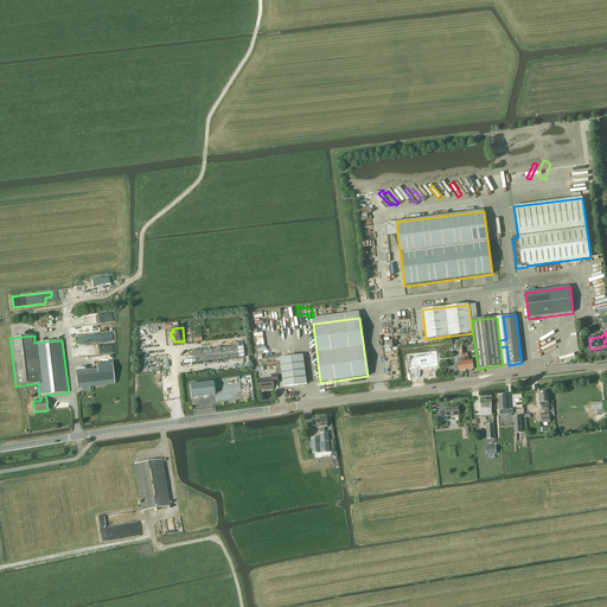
[(387,349),(398,347),(398,340),(396,340),(396,337),(383,337),(383,342),(387,342),(387,349)]
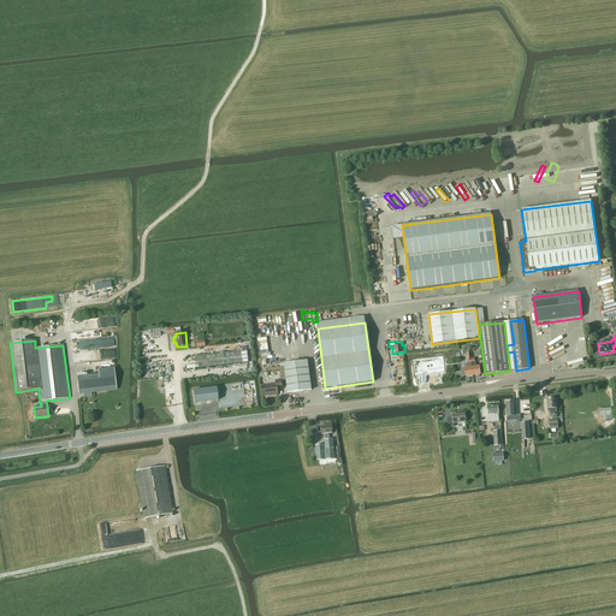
[(195,368),(248,362),(247,350),(243,351),(194,356),(195,368)]
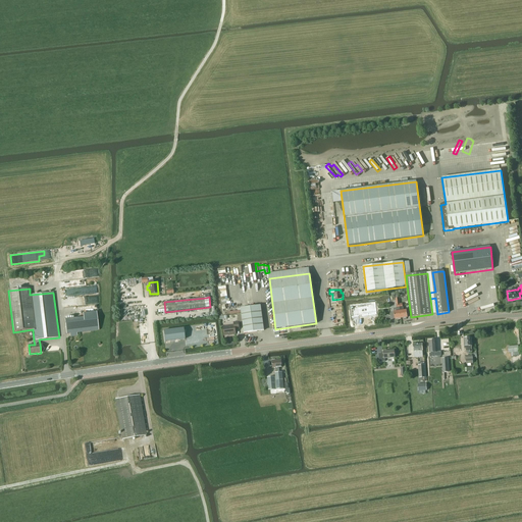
[(374,303),(366,304),(368,317),(376,316),(374,303)]
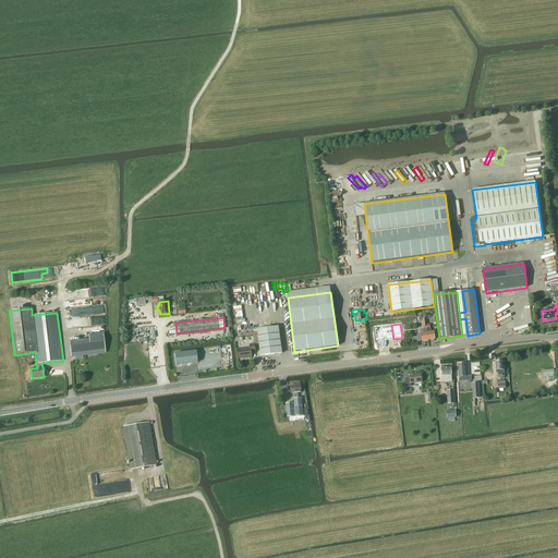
[(391,325),(383,326),(384,340),(393,339),(391,325)]
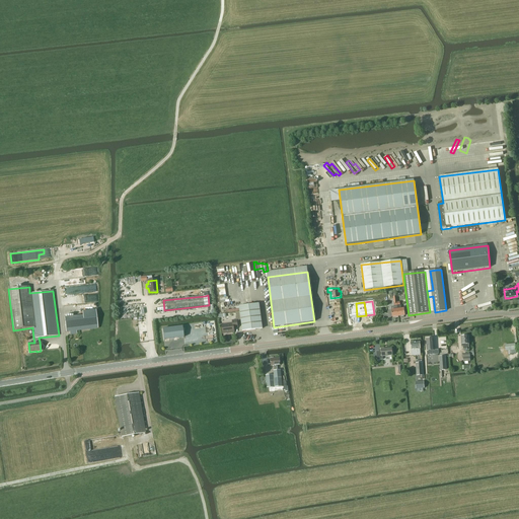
[(356,303),(348,304),(349,317),(357,316),(356,303)]
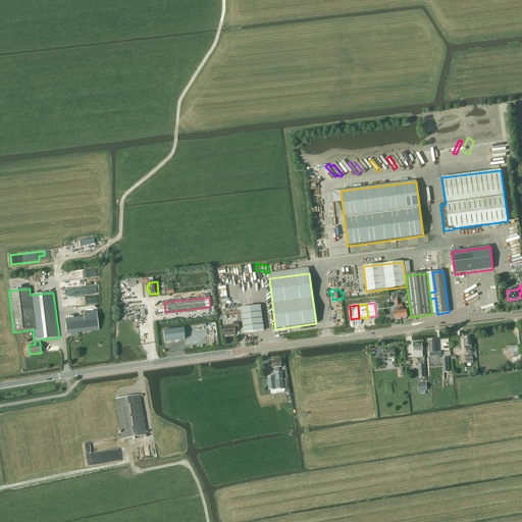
[(244,333),(264,330),(261,306),(241,308),(241,311),(241,313),(244,333)]
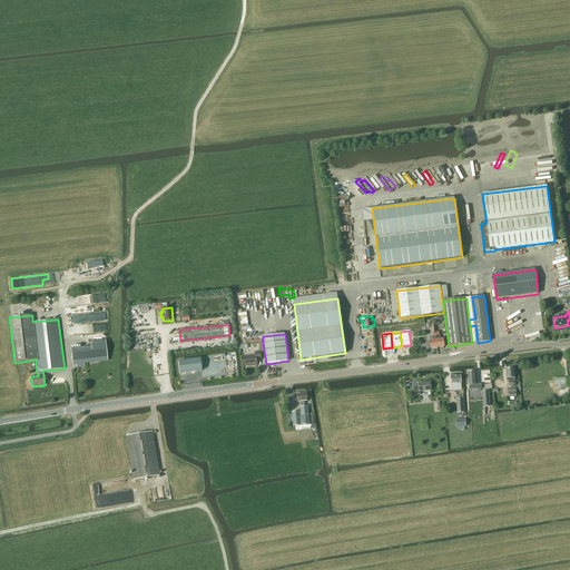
[(72,365),(108,361),(106,341),(90,342),(91,346),(70,349),(72,365)]
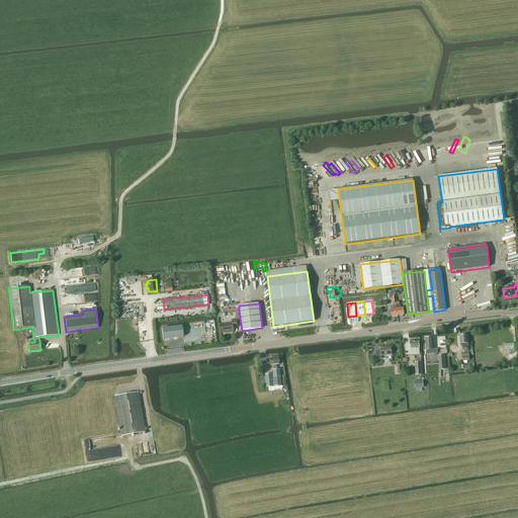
[(233,324),(221,325),(223,333),(230,332),(230,333),(234,332),(234,327),(238,327),(237,320),(232,321),(233,324)]
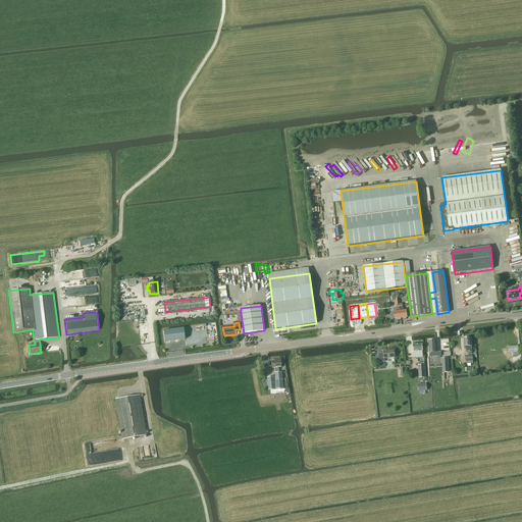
[(184,328),(163,331),(165,342),(185,340),(184,328)]
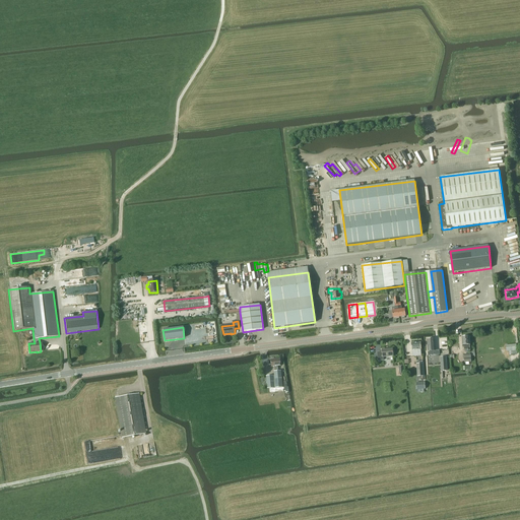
[(469,336),(462,337),(462,347),(464,347),(464,351),(470,351),(469,336)]
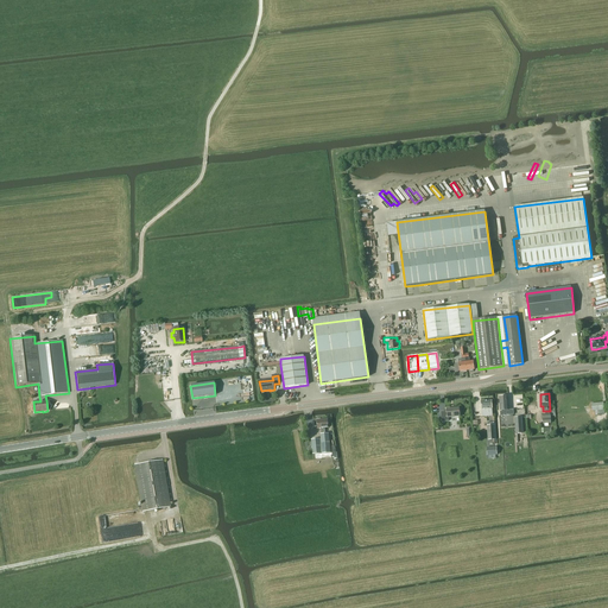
[(513,410),(508,410),(507,397),(499,397),(500,411),(500,416),(513,415),(513,410)]
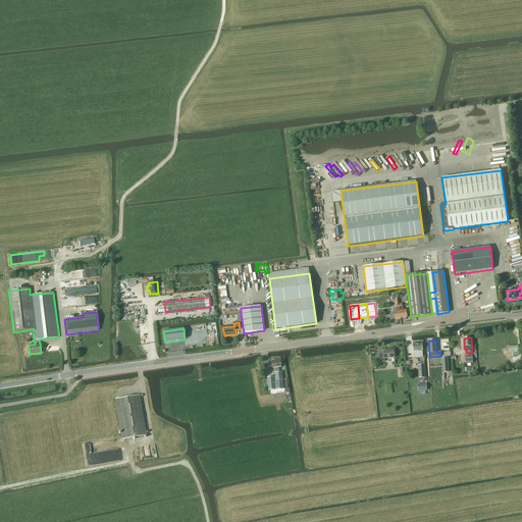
[(422,344),(413,345),(413,352),(414,352),(414,353),(414,354),(416,354),(416,358),(423,358),(422,351),(422,344)]
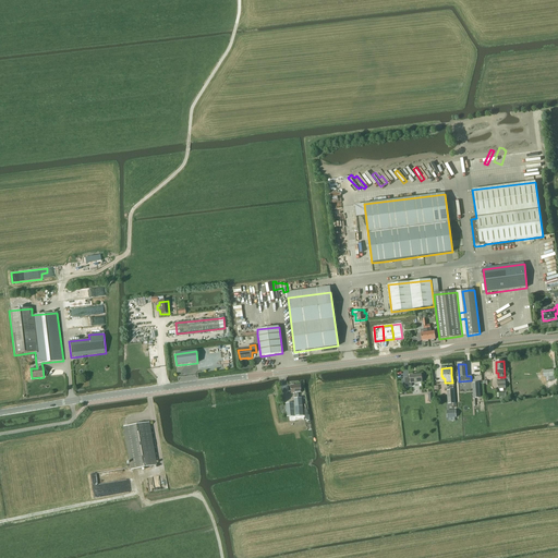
[(554,370),(543,371),(544,377),(550,377),(550,380),(555,379),(555,376),(554,370)]
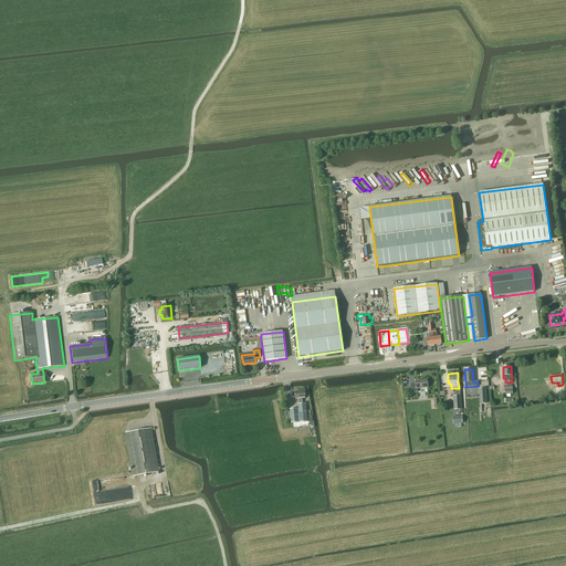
[(416,384),(410,384),(411,392),(417,392),(417,389),(428,388),(427,380),(416,381),(416,384)]
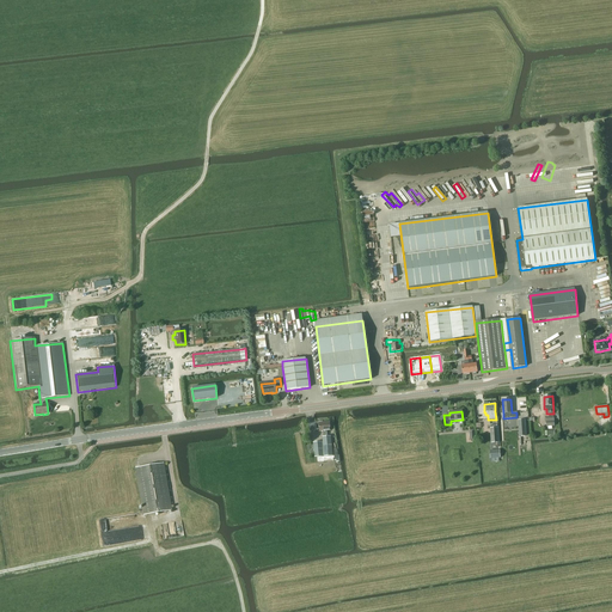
[(323,442),(313,444),(314,458),(323,457),(323,452),(332,451),(331,436),(328,436),(328,432),(330,430),(330,422),(319,423),(319,432),(323,432),(324,438),(323,438),(323,442)]
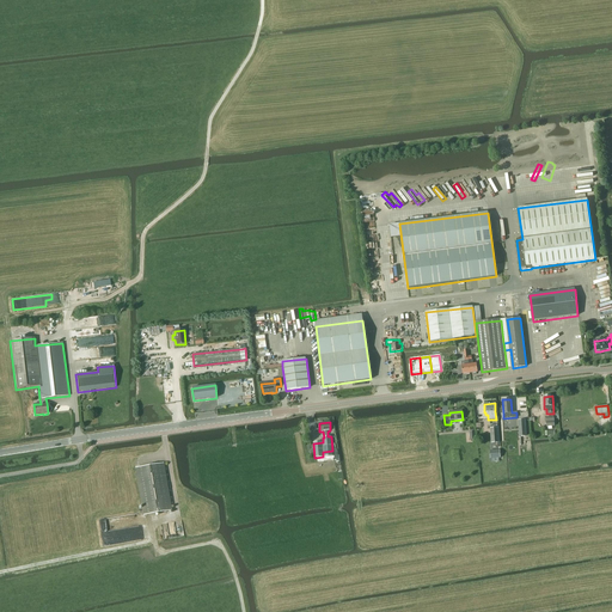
[(144,515),(172,510),(164,463),(135,469),(144,515)]
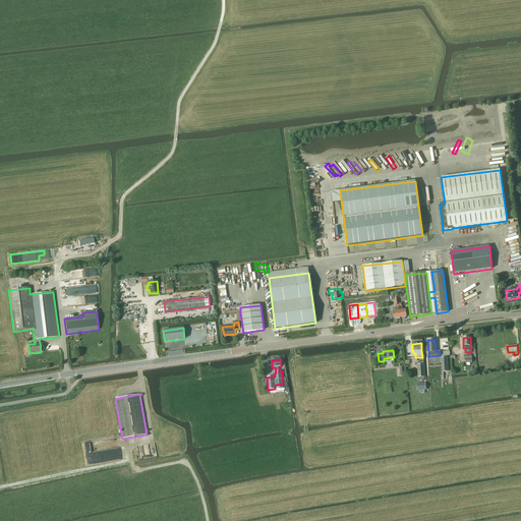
[(87,443),(87,452),(100,452),(100,443),(87,443)]
